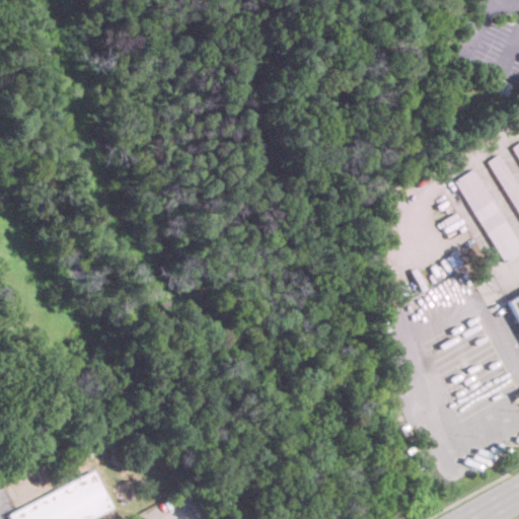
[(518,215),(487,162),(498,155),(518,190),(518,215)]
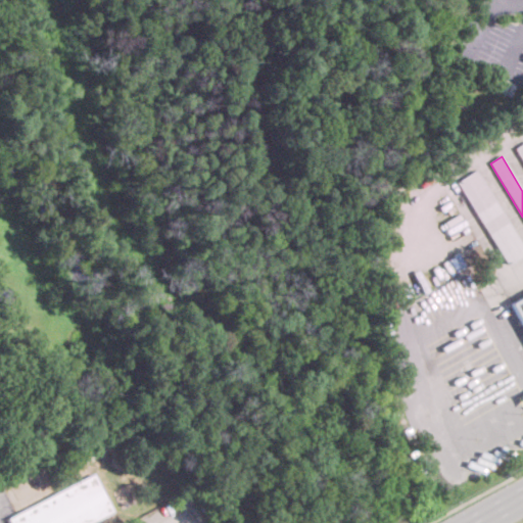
[(522,245),(522,254),(508,265),(457,183),(476,171),(522,245)]
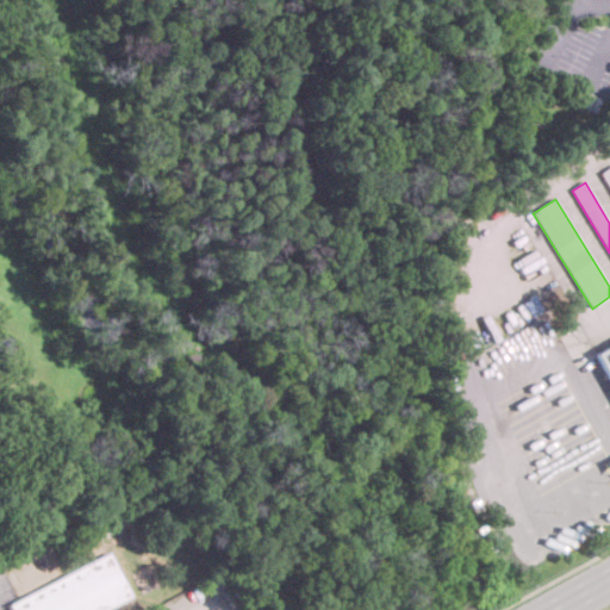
[(0,335),(14,341),(1,374),(0,373),(0,335)]
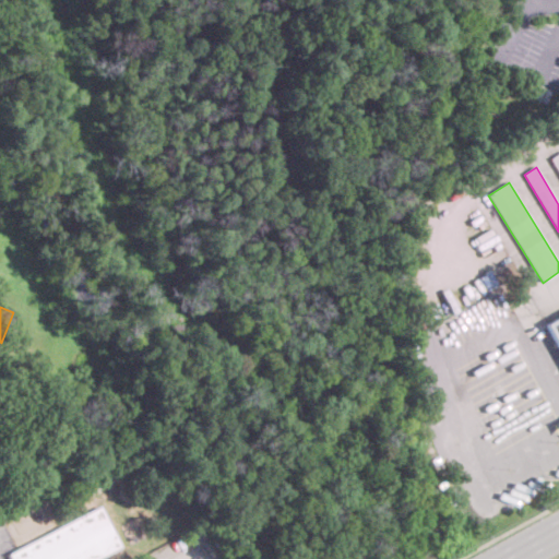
[(558,348),(546,325),(558,318),(558,348)]
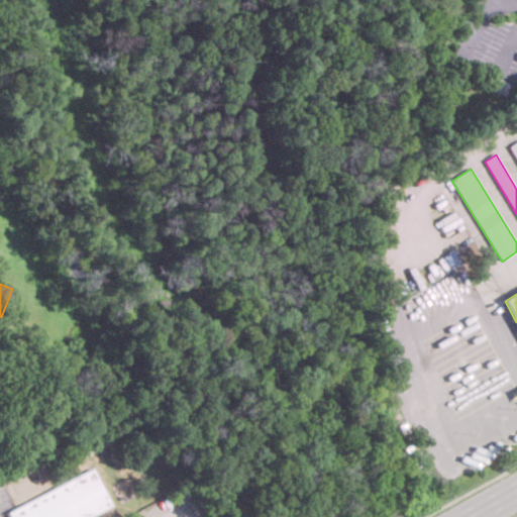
[(90,516),(9,516),(7,513),(92,469),(111,506),(90,516)]
